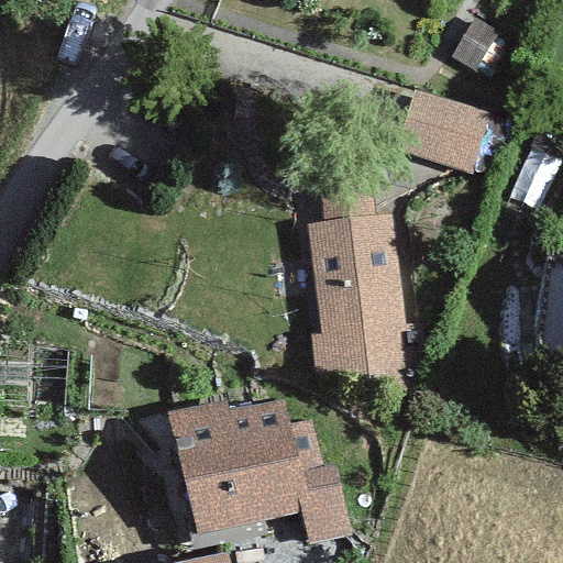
[(499,32),(475,18),(452,57),(476,72),(499,32)]
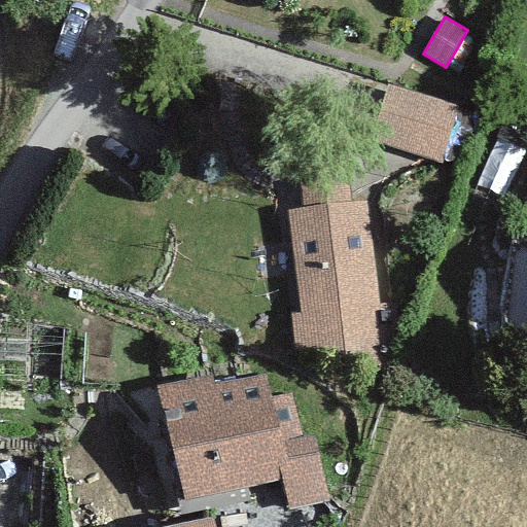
[(444,163),(460,107),(389,85),(373,141),(444,163)]
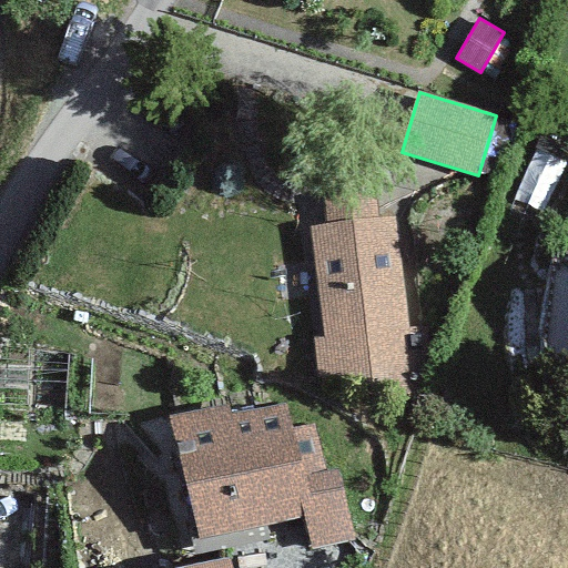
[(411,334),(398,216),(378,219),(376,193),(325,199),(327,224),(311,226),(323,335),(313,336),(317,379),(407,369),(404,334),(411,334)]
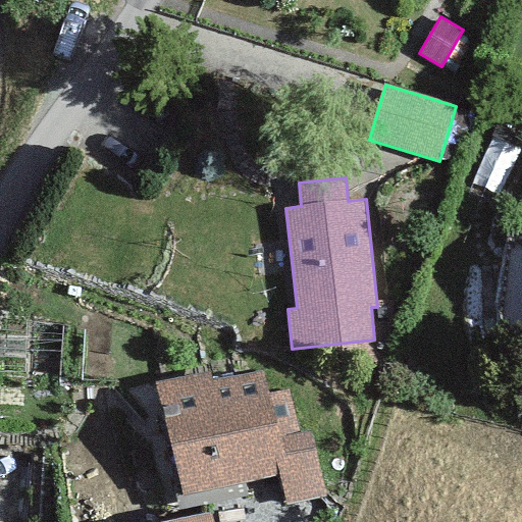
[(271,392),(266,368),(166,388),(186,489),(282,470),(289,501),(325,493),(312,430),(301,432),(292,387),(271,392)]
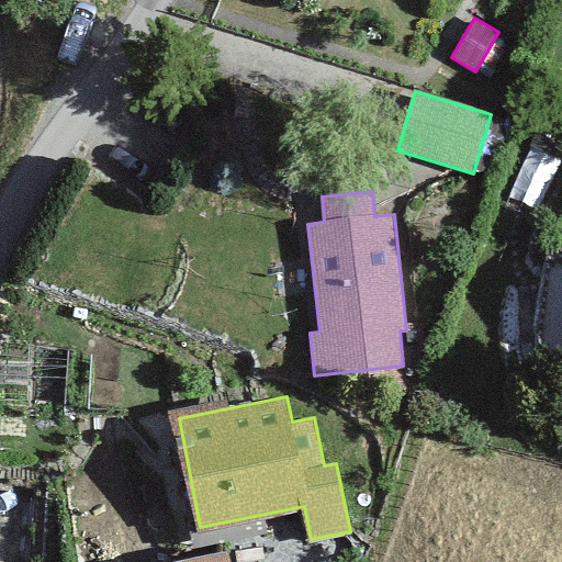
[(232,561),(229,550),(179,561),(232,561)]
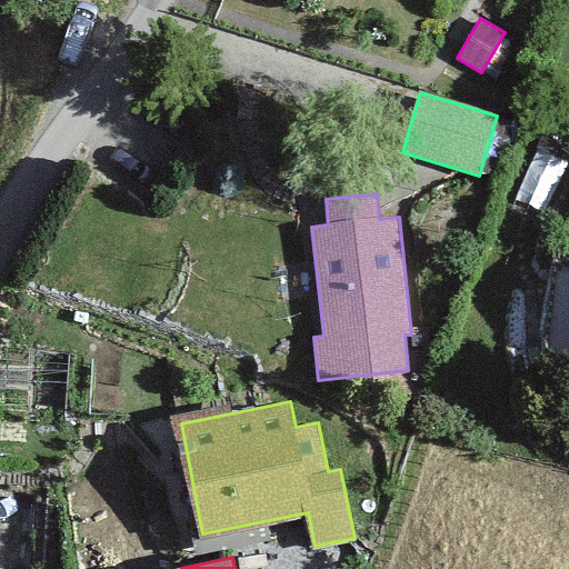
All buildings are outlined.
